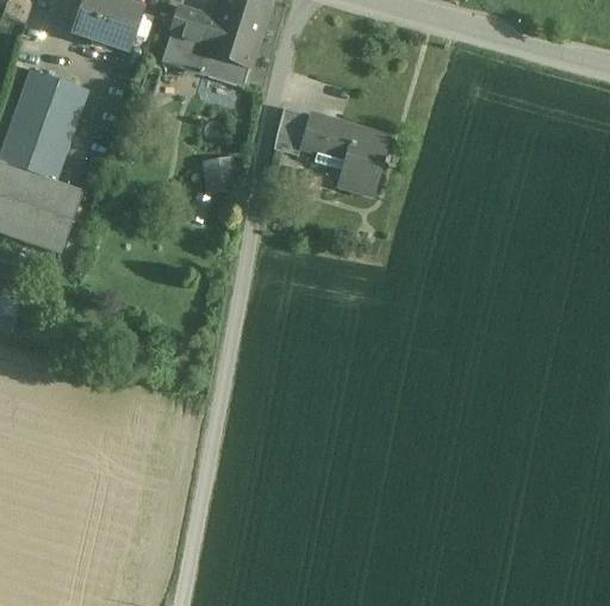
[(6,0),(1,17),(26,24),(33,0),(6,0)]
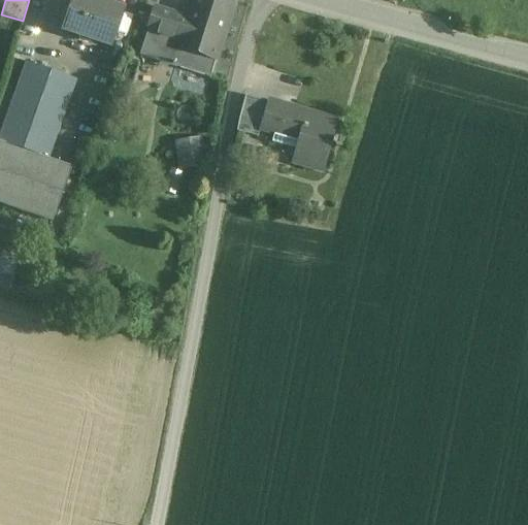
[(123,8),(99,0),(70,0),(61,29),(110,45),(123,8)]
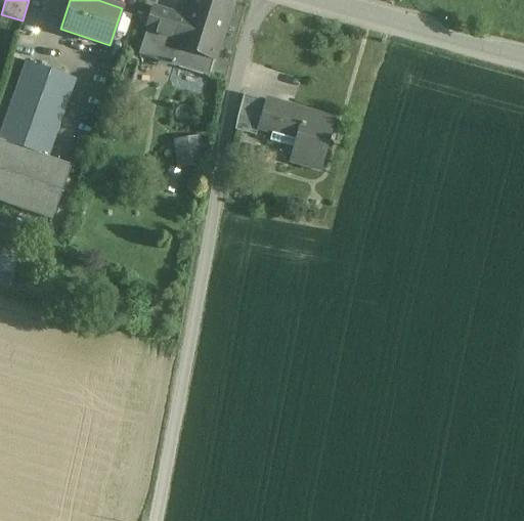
[(230,3),(221,0),(191,0),(186,16),(171,63),(207,75),(230,3)]
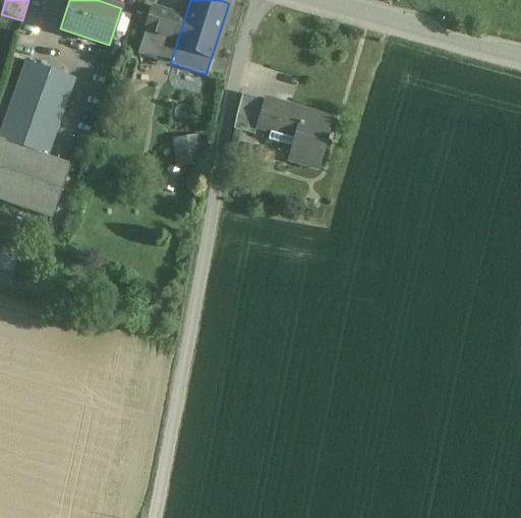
[(153,6),(137,53),(170,63),(185,16),(153,6)]
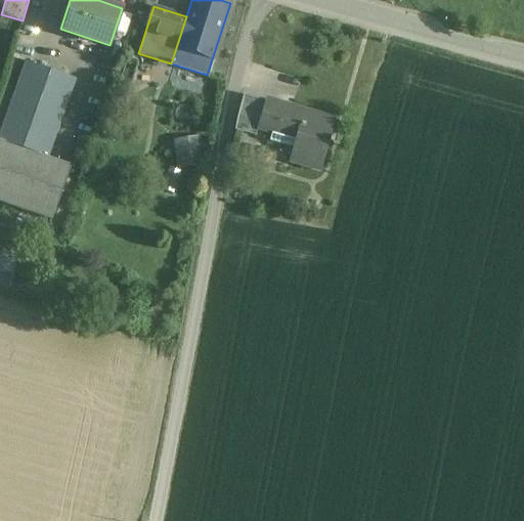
[(25,60),(0,129),(0,201),(51,219),(71,165),(47,156),(75,78),(25,60)]
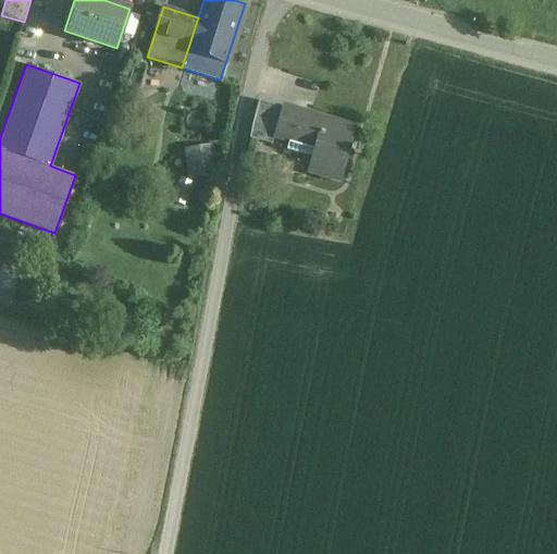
[(299,110),(282,106),(274,135),(289,139),(291,140),(299,110)]
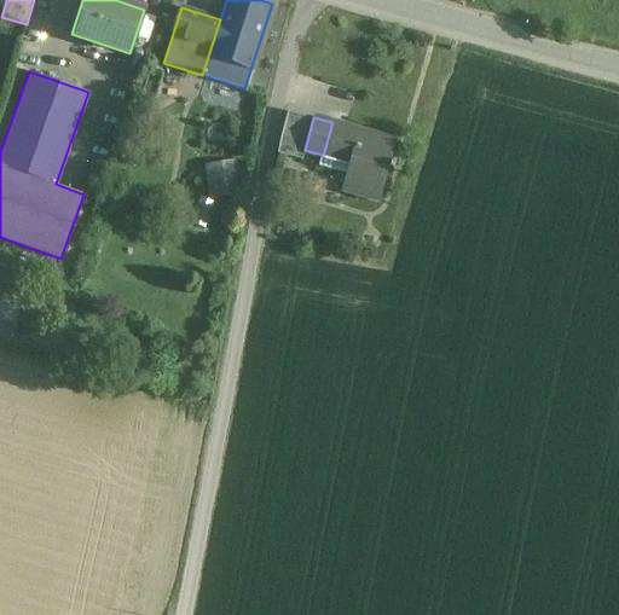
[(333,122),(323,156),(322,155),(318,164),(347,173),(342,189),(377,198),(394,140),(333,122)]
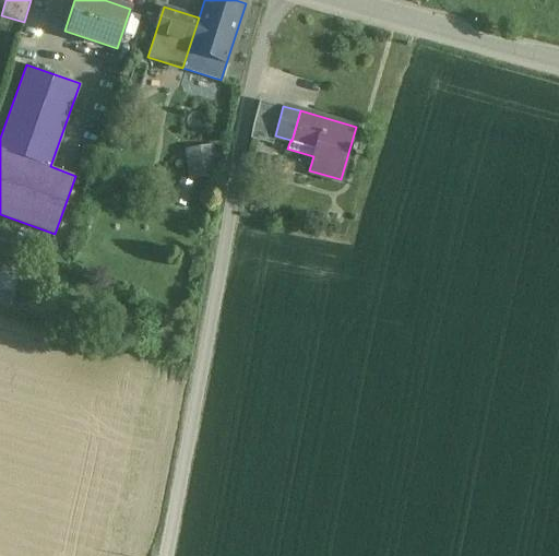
[(185,144),(188,176),(216,174),(213,142),(185,144)]
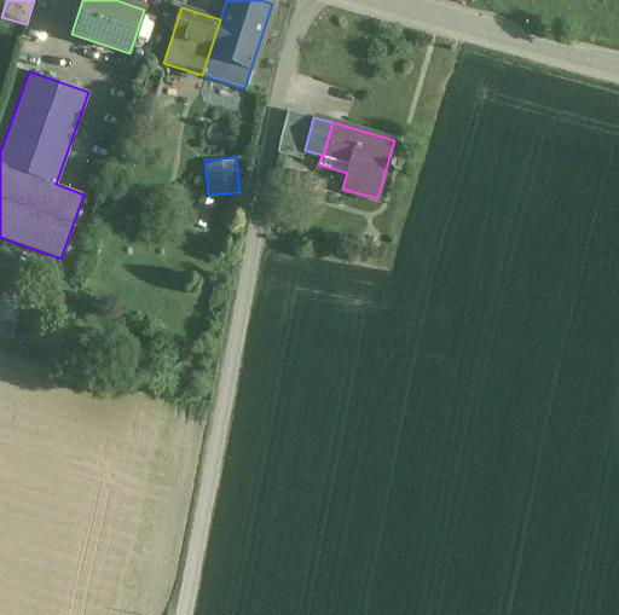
[(16,319),(0,313),(0,335),(10,337),(16,319)]
